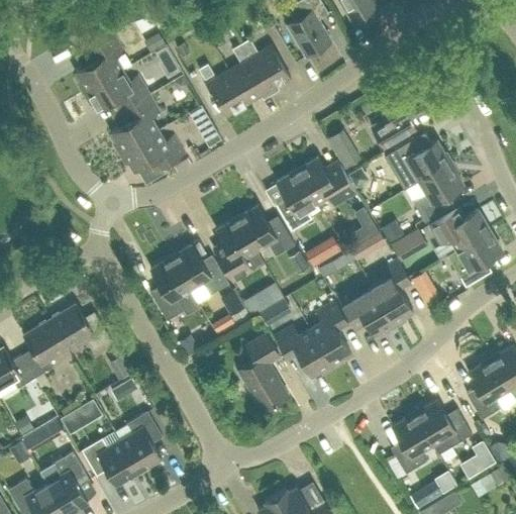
[(306,56),(330,41),(318,19),(328,13),(320,0),(299,0),(290,6),(298,18),(288,24),(306,56)]
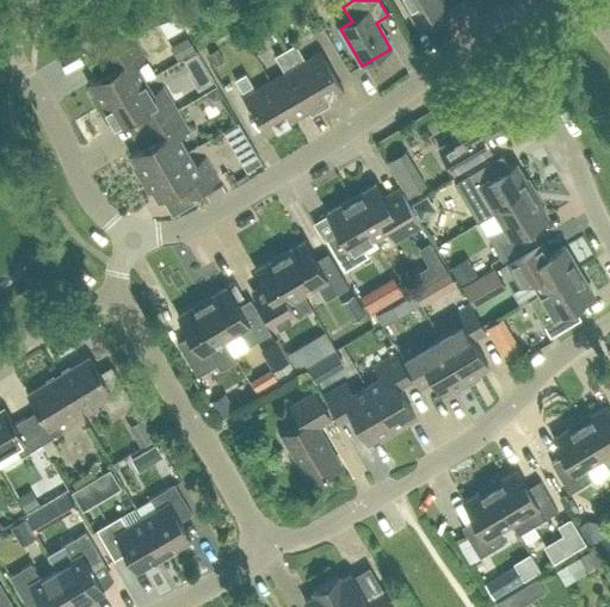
[(401,0),(420,31),(449,14),(441,0),(401,0)]
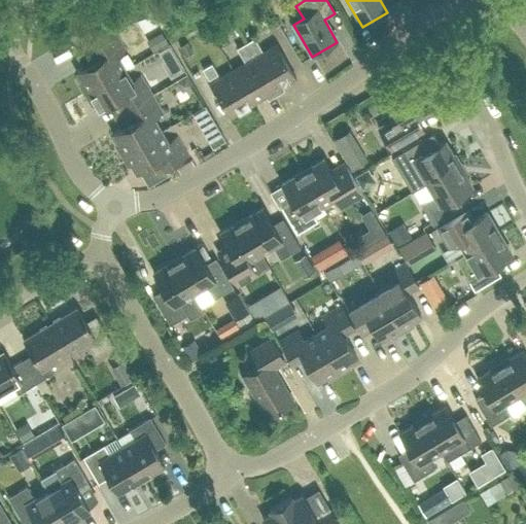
[(162,34),(147,42),(153,54),(168,45),(162,34)]
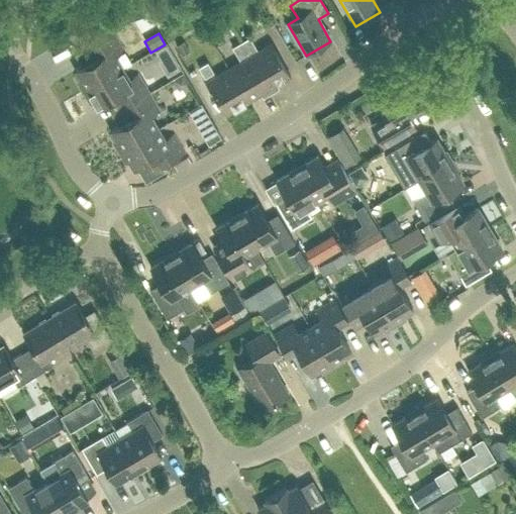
[(84,93),(123,70),(117,58),(125,54),(114,34),(92,47),(98,59),(76,71),(81,80),(78,82),(84,93)]
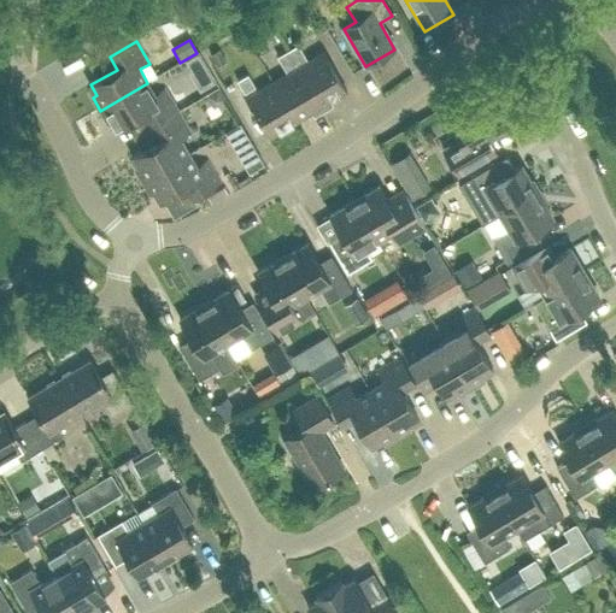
[(308,64),(298,47),(288,52),(324,112),(333,107),(330,102),(346,93),(324,54),(308,64)]
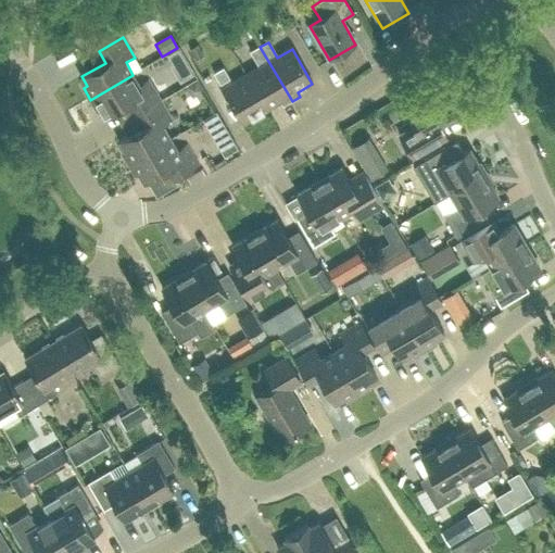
[(260,67),(246,76),(266,111),(280,102),(284,107),(292,101),(260,47),(251,52),(260,67)]
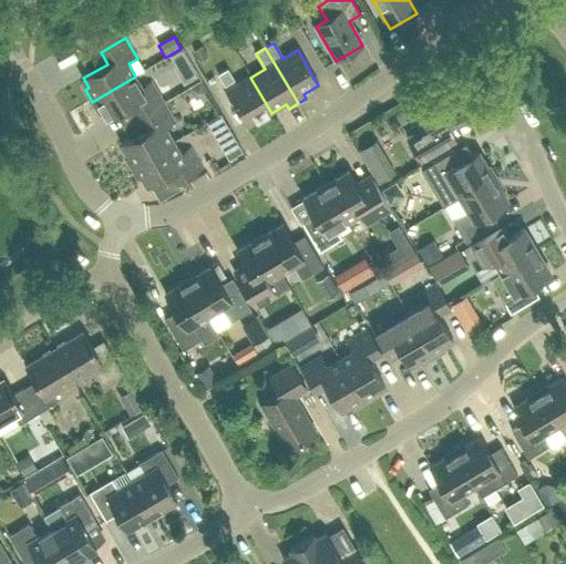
[(140,118),(164,103),(152,83),(143,88),(135,77),(92,102),(99,113),(103,111),(109,120),(132,106),(140,118)]
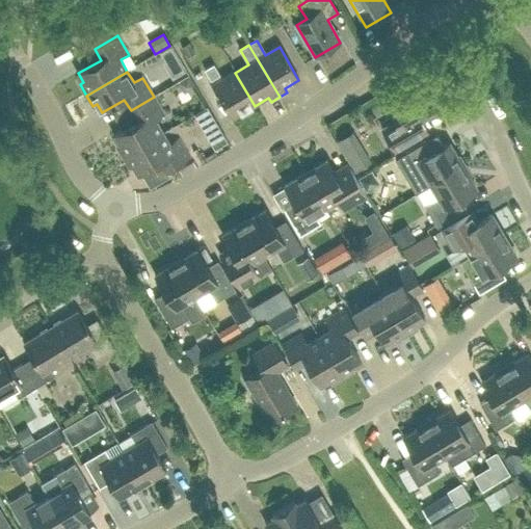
[(233,118),(255,106),(235,73),(213,85),(233,118)]
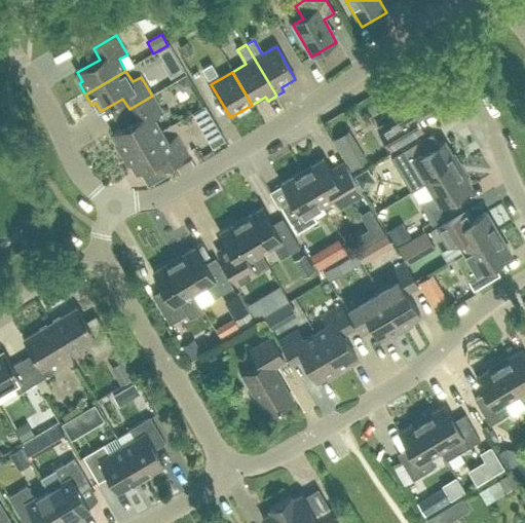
[(187,77),(176,83),(183,94),(193,87),(187,77)]
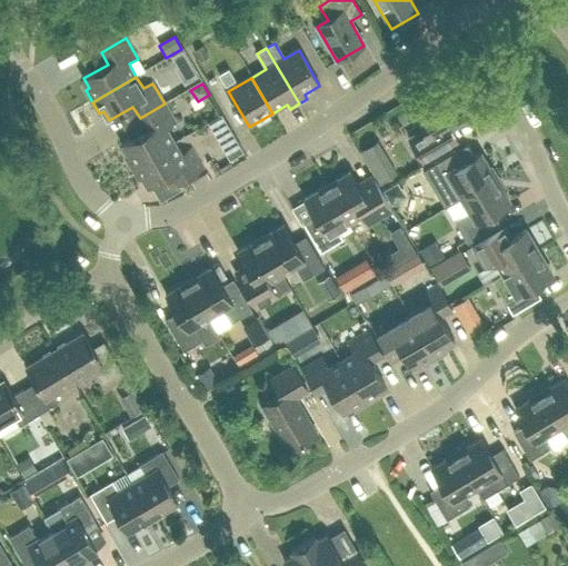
[(445,133),(469,119),(454,93),(416,116),(425,131),(409,140),(422,162),(451,146),(445,133)]
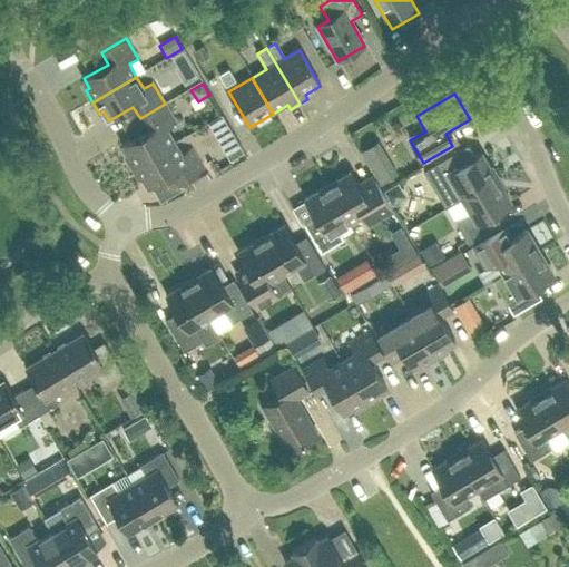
[(131,168),(175,143),(167,130),(176,125),(165,104),(140,118),(147,132),(124,145),(128,154),(125,156),(131,168)]
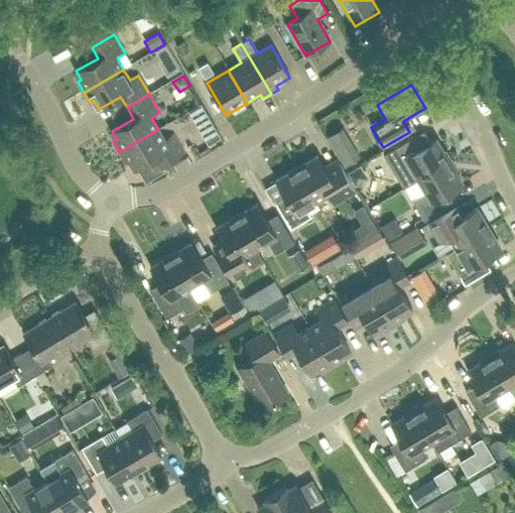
[(158,129),(119,152),(125,162),(129,160),(134,169),(155,157),(161,168),(184,155),(173,135),(164,140),(158,129)]
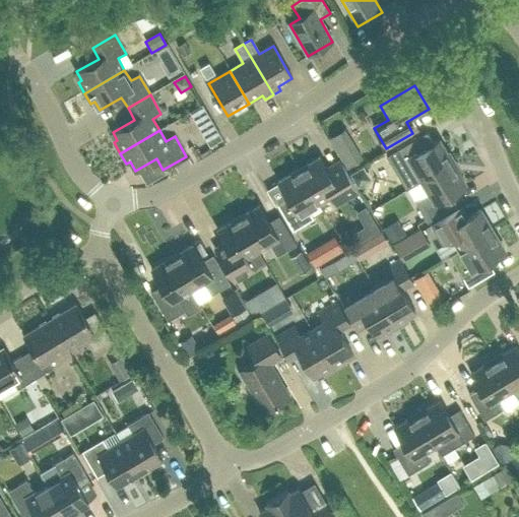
[(422,182),(452,164),(439,141),(424,150),(417,139),(392,154),(404,175),(413,169),(422,182)]
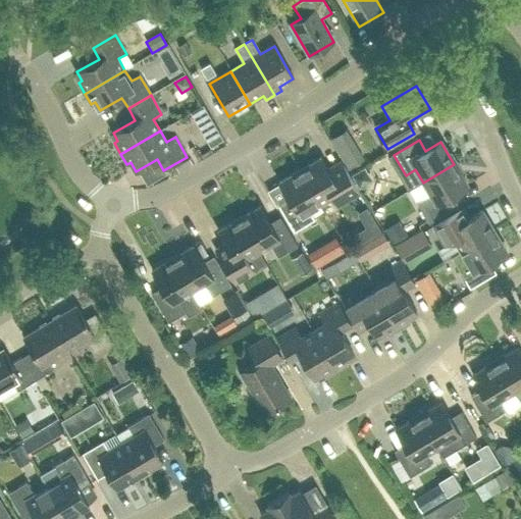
[(300,171),(320,204),(331,198),(336,207),(357,196),(342,169),(330,175),(321,159),(300,171)]
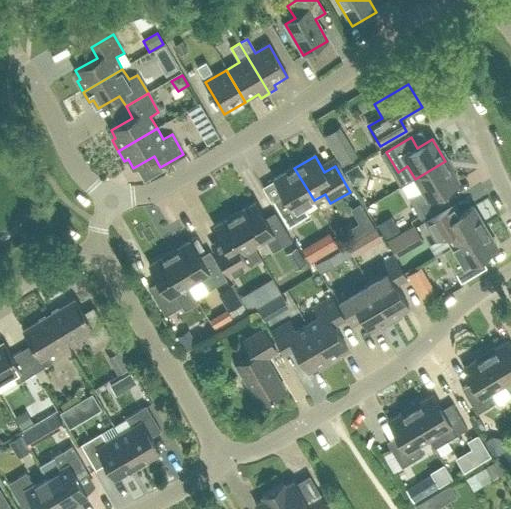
[(445,161),(415,179),(422,191),(408,200),(420,221),(450,203),(444,192),(459,183),(445,161)]
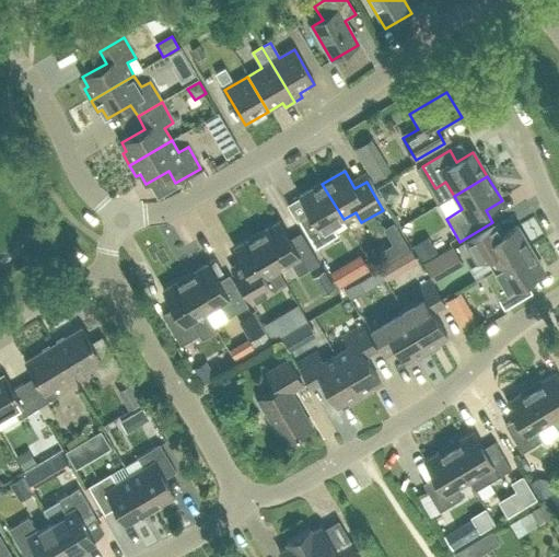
[(392,181),(377,189),(385,204),(400,195),(392,181)]
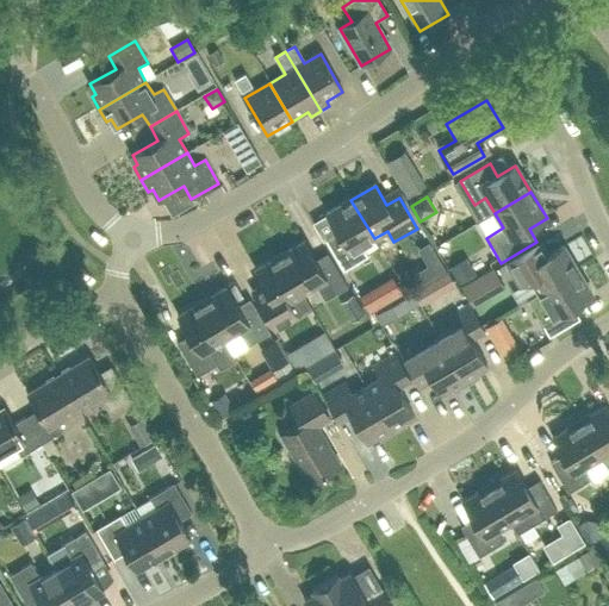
[(374,238),(350,200),(327,214),(339,233),(325,242),(343,272),(368,257),(361,247),(374,238)]
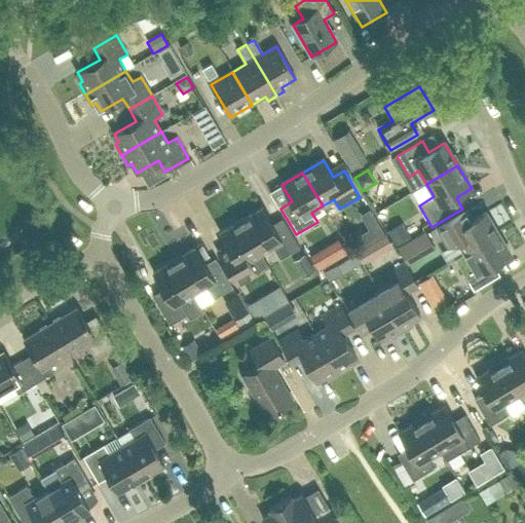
[(240,221),(261,255),(272,248),(280,260),(300,249),(283,219),(272,226),(262,209),(240,221)]
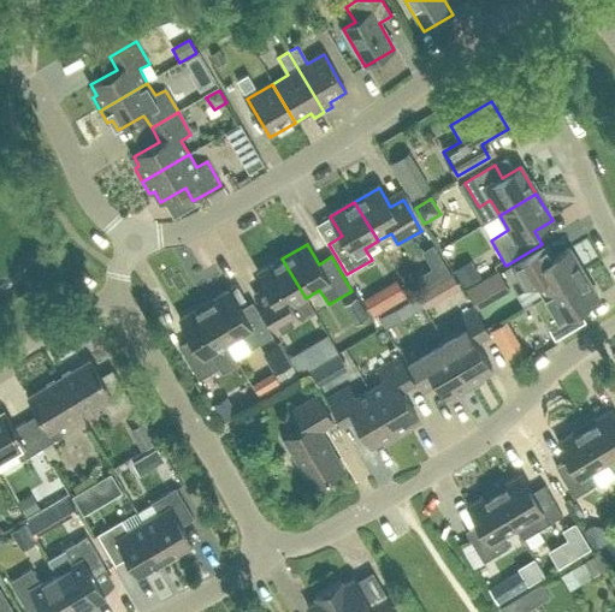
[(544,297),(584,274),(569,249),(549,261),(542,249),(510,267),(519,280),(530,273),(544,297)]
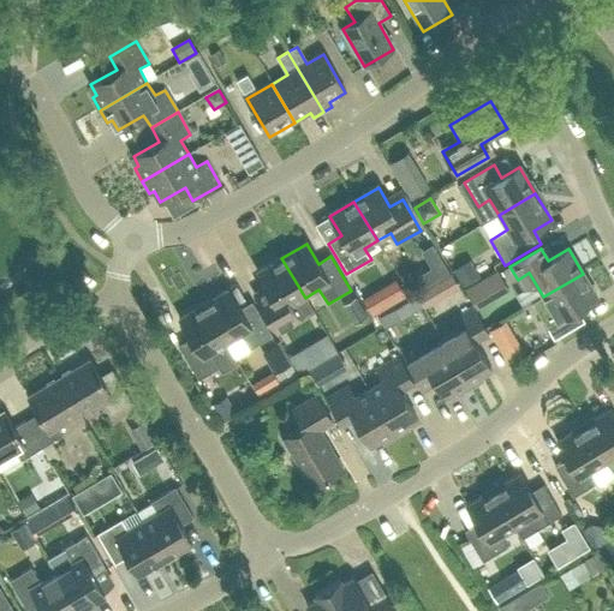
[(305,298),(281,258),(257,273),(269,293),(256,300),(276,334),(299,321),(291,306),(305,298)]
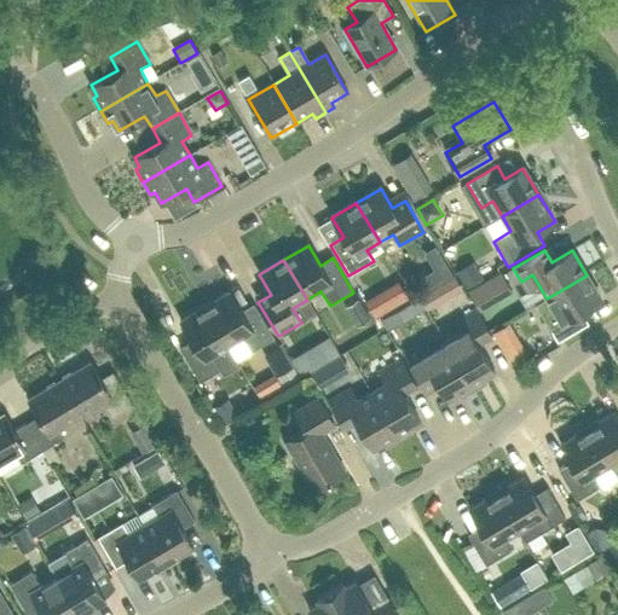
[(473,262),(456,273),(467,289),(484,279),(473,262)]
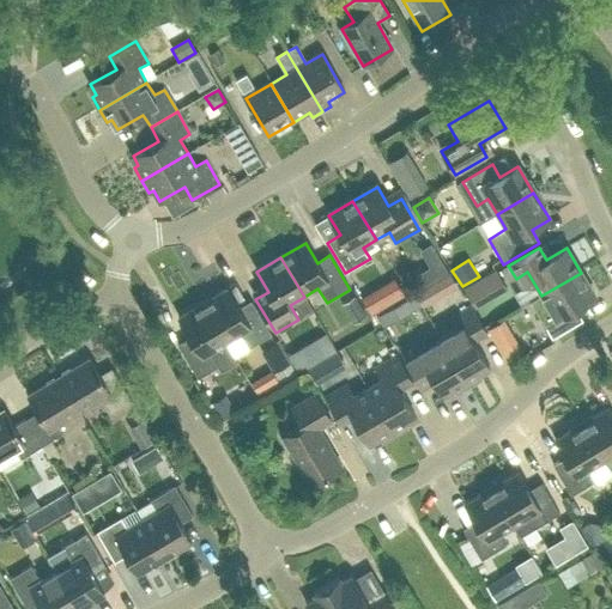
[(441,261),(418,275),(424,286),(448,273),(441,261)]
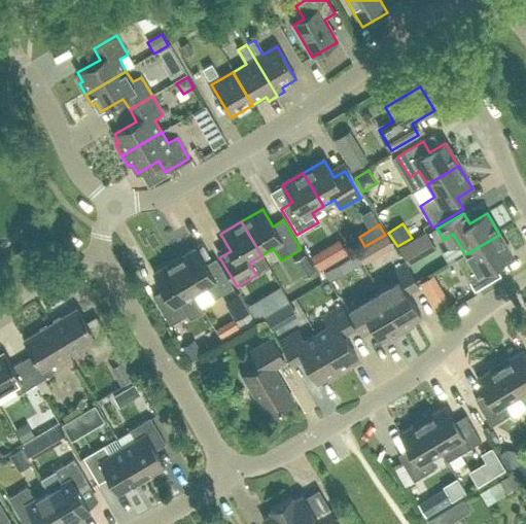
[(426,233),(398,249),(409,267),(436,249),(426,233)]
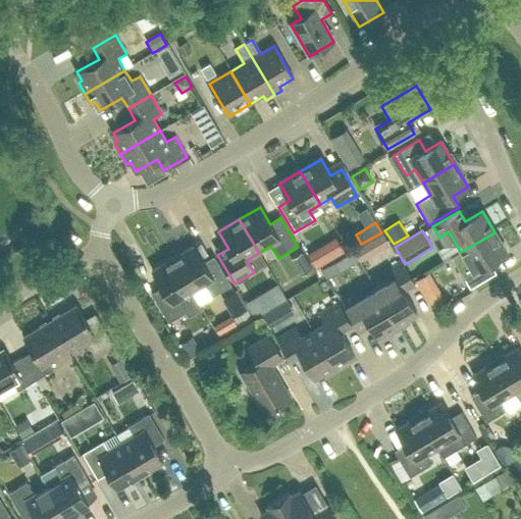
[(382,232),(370,240),(378,252),(391,245),(382,232)]
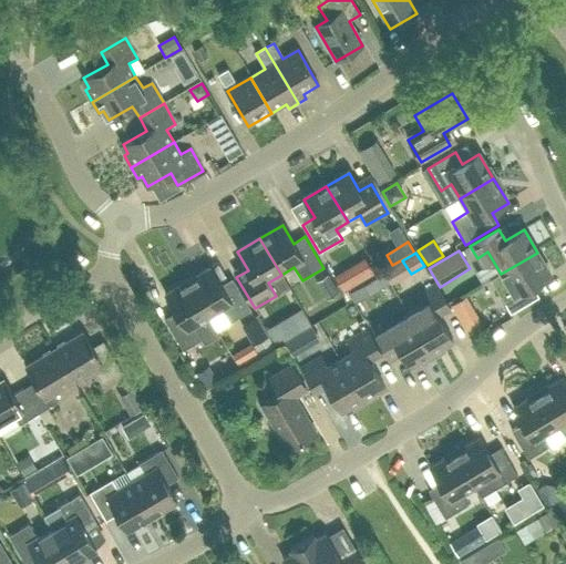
[(537,253),(501,274),(508,286),(497,293),(511,315),(539,297),(532,286),(551,275),(537,253)]
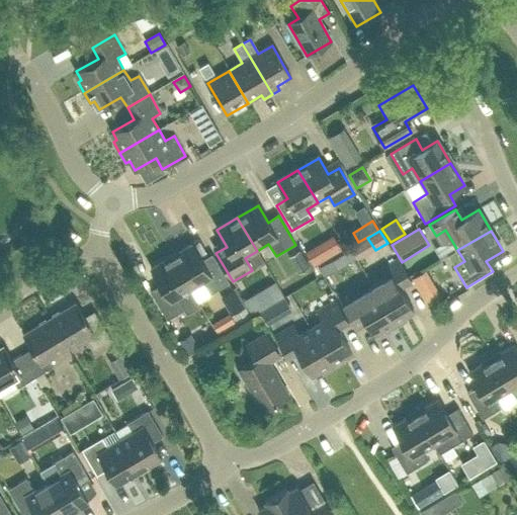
[(171,257),(191,290),(202,283),(210,295),(230,283),(212,255),(202,261),(192,245),(171,257)]
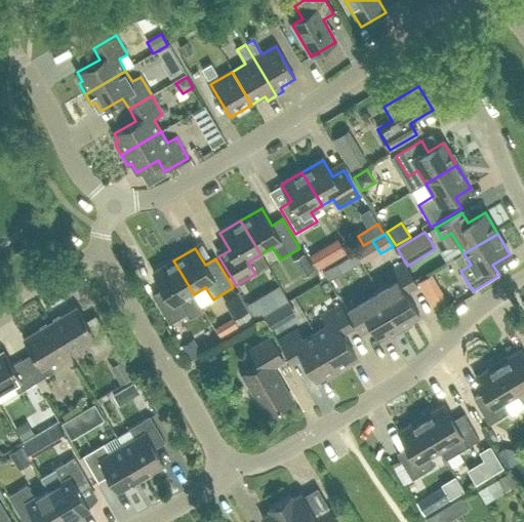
[(322,253),(311,259),(317,271),(329,264),(322,253)]
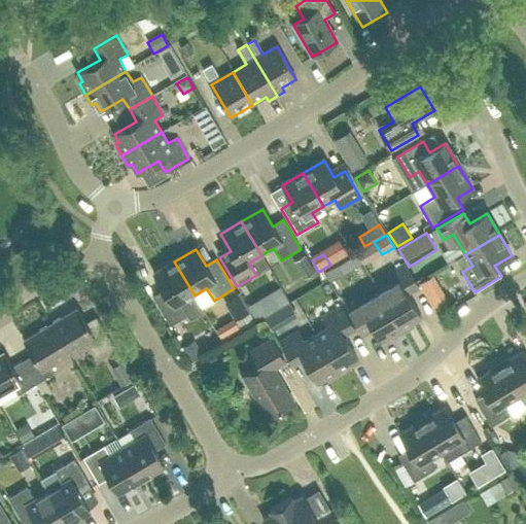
[(293,264),(304,280),(315,273),(305,256),(293,264)]
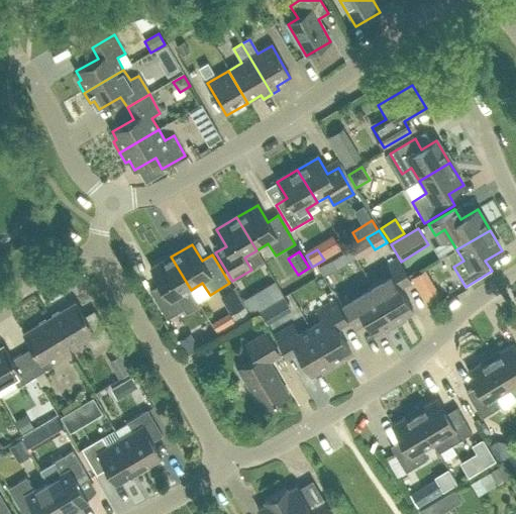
[(191,290),(171,257),(150,269),(161,285),(149,292),(167,320),(187,309),(179,297),(191,290)]
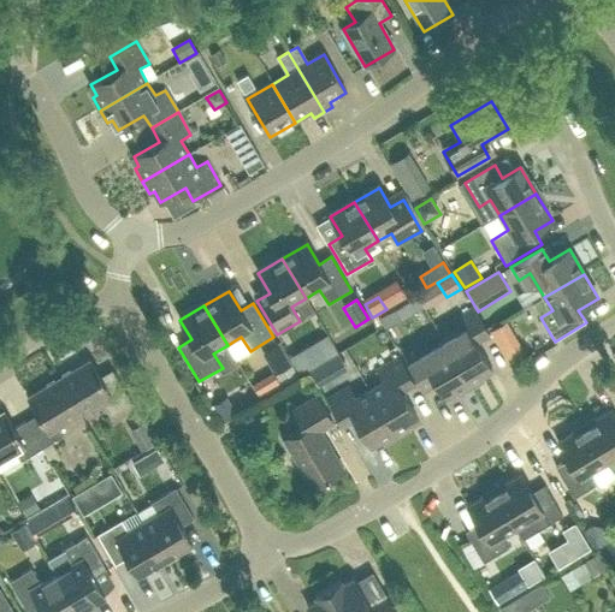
[(443,342),(471,388),(484,380),(482,376),(492,370),(477,345),(490,337),(474,310),(451,324),(457,333),(443,342)]
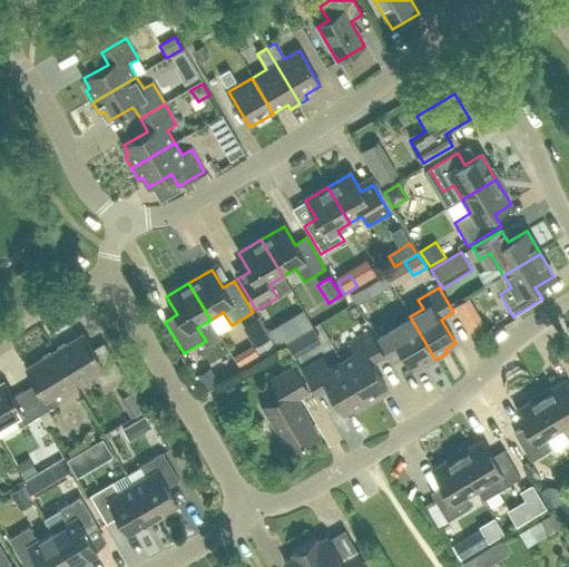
[(472,289),(454,296),(472,333),(490,324),(472,289)]
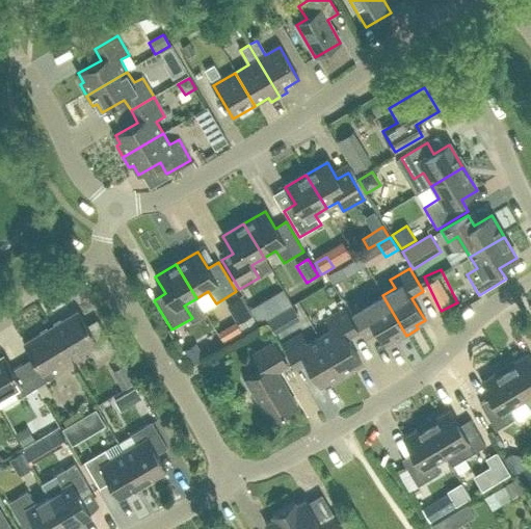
[(406,336),(382,295),(371,301),(366,293),(346,305),(361,328),(371,321),(385,344),(394,339),(396,342),(406,336)]
